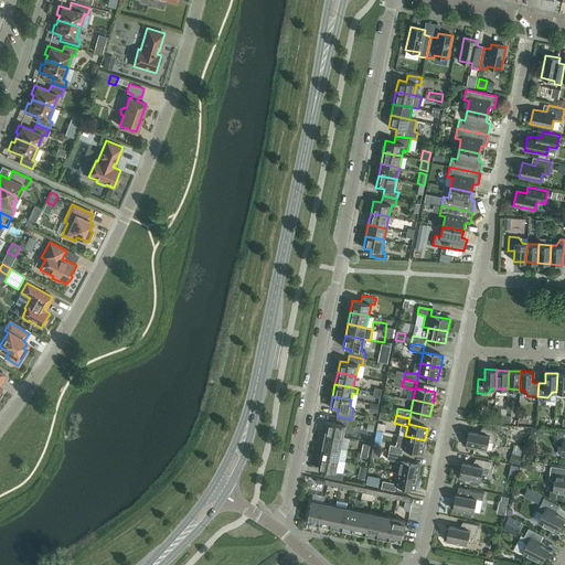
[(328,420),(324,433),(343,437),(344,429),(347,429),(349,427),(351,419),(337,416),(336,423),(328,420)]
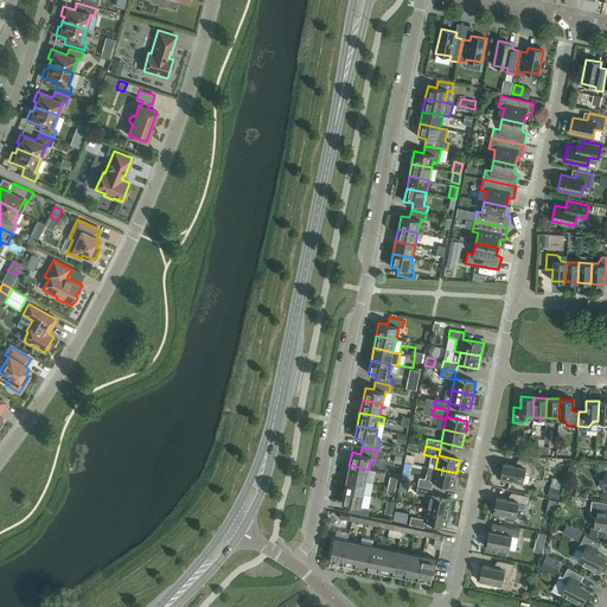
[(531,475),(534,462),(519,459),(518,466),(503,464),(502,471),(499,471),(498,478),(523,484),(524,474),(531,475)]
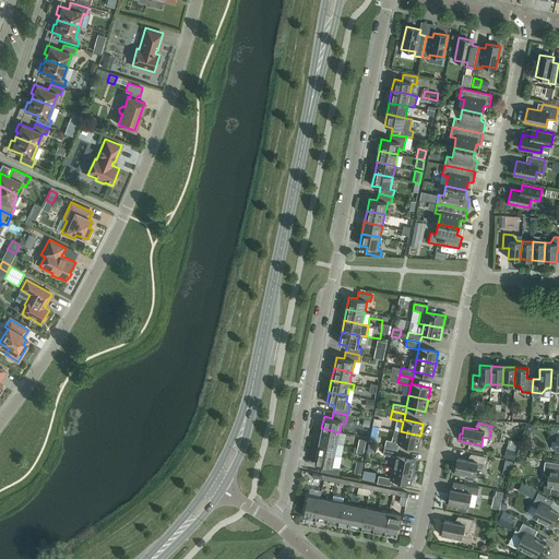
[(530,433),(534,428),(535,424),(526,423),(524,431),(530,433)]
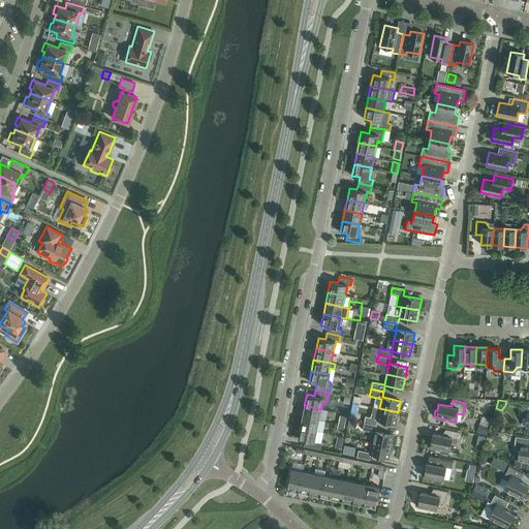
[(304,405),(302,416),(319,419),(321,409),(304,405)]
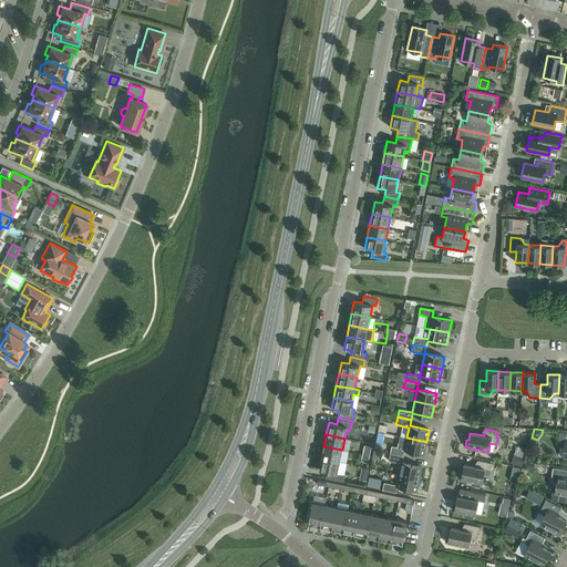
[(391,446),(390,453),(403,456),(404,450),(424,454),(426,442),(406,437),(404,449),(391,446)]
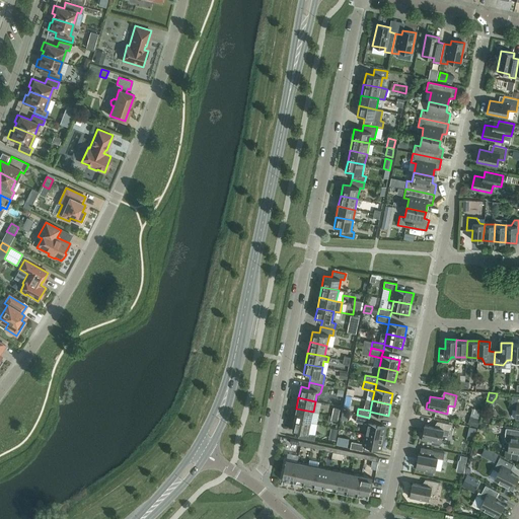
[(296,409),(294,419),(311,423),(313,412),(296,409)]
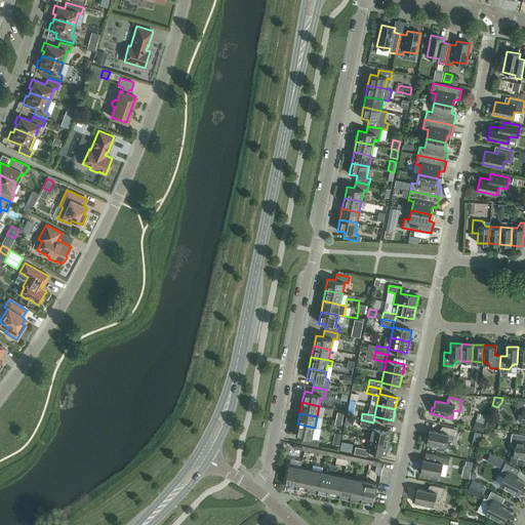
[(371,430),(369,439),(388,443),(390,432),(372,428),(373,422),(361,419),(359,427),(371,430)]
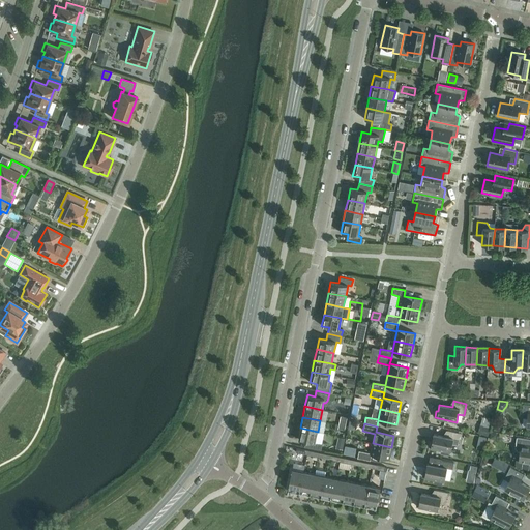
[(488,436),(490,429),(479,427),(477,434),(488,436)]
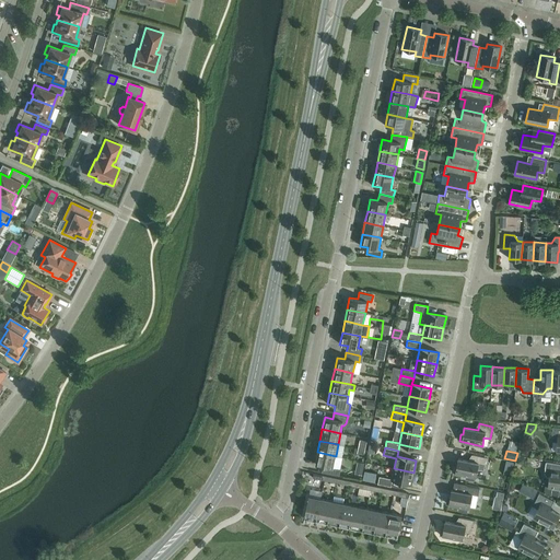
[(333,467),(336,456),(317,452),(315,464),(323,466),(322,473),(335,475),(337,468),(333,467)]
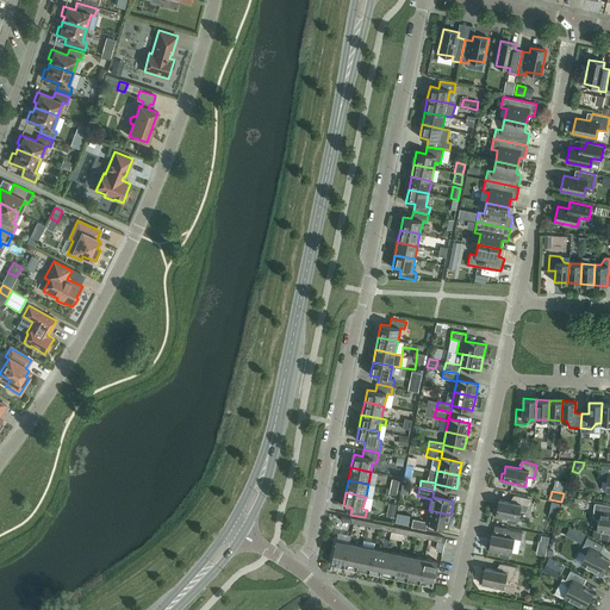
[(514,503),(498,499),(497,508),(495,508),(493,515),(518,520),(520,511),(527,512),(529,498),(515,496),(514,503)]
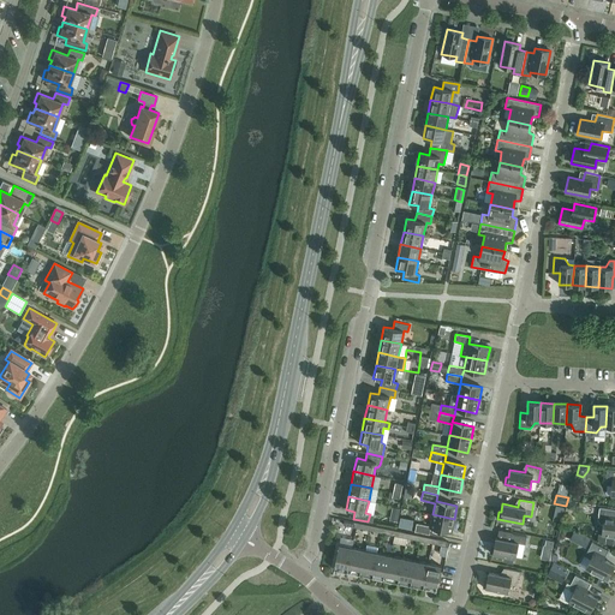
[(614,543),(614,509),(599,508),(597,520),(599,524),(603,524),(602,535),(605,535),(604,542),(614,543)]
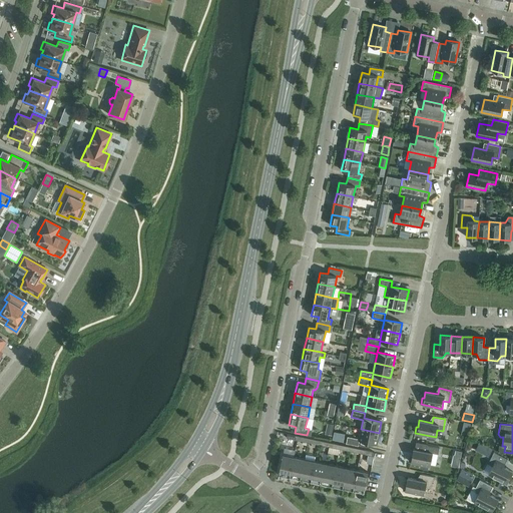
[(377,444),(379,433),(361,429),(359,439),(347,437),(346,443),(358,446),(359,440),(377,444)]
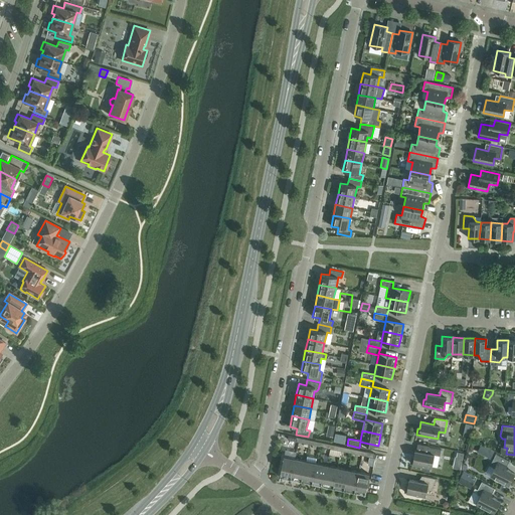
[(491,457),(494,452),(487,449),(480,445),(477,450),(491,457)]
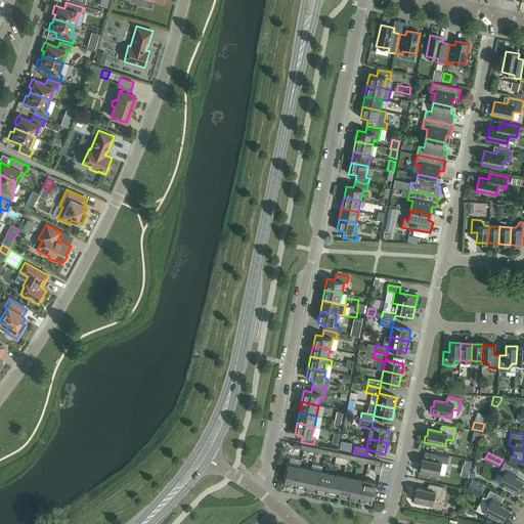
[(435,461),(422,459),(421,466),(419,465),(418,472),(428,474),(428,477),(436,479),(436,475),(439,476),(439,474),(444,475),(446,464),(447,464),(448,457),(436,454),(435,461)]
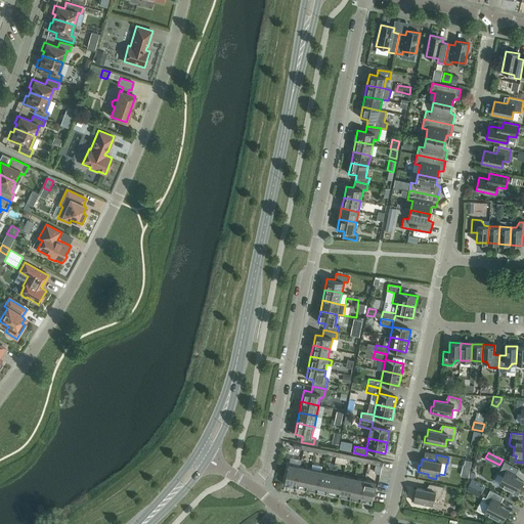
[(499,472),(500,475),(503,476),(498,484),(517,493),(523,482),(514,477),(518,469),(505,462),(499,472)]
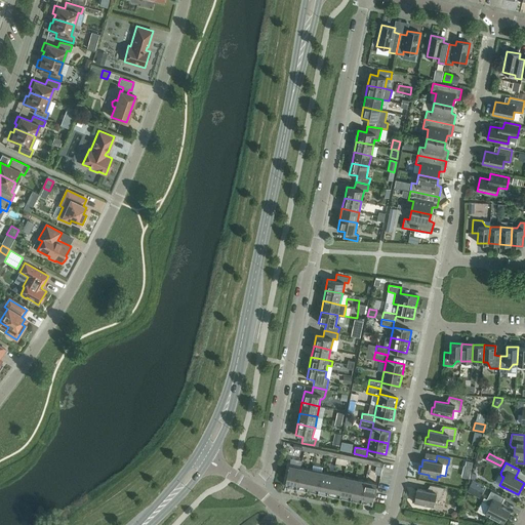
[(285,485),(296,488),(300,468),(289,466),(285,485)]
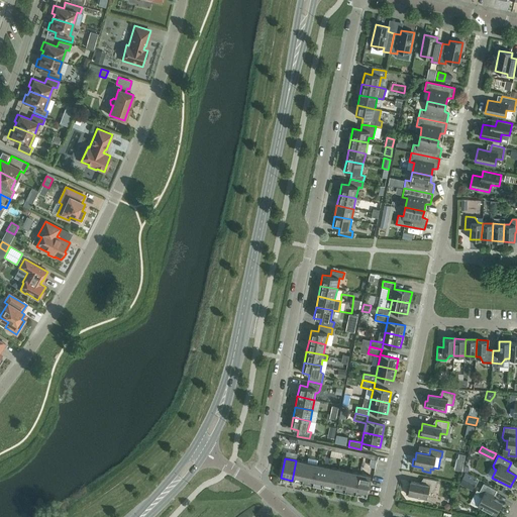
[(292,481),(302,483),(306,462),(296,460),(292,481)]
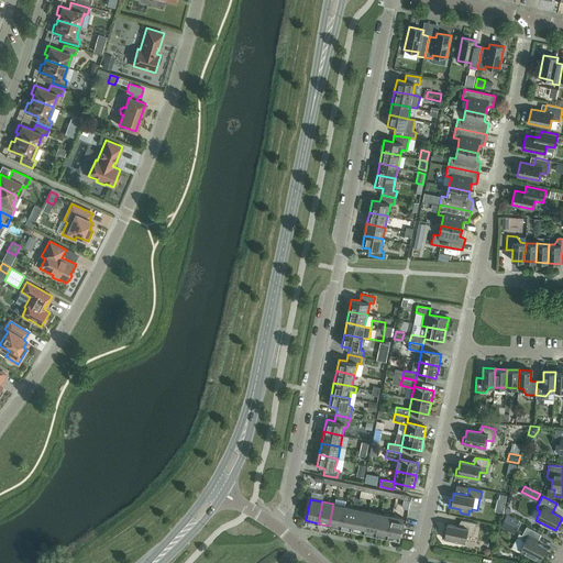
[(329,526),(341,528),(345,506),(333,504),(329,526)]
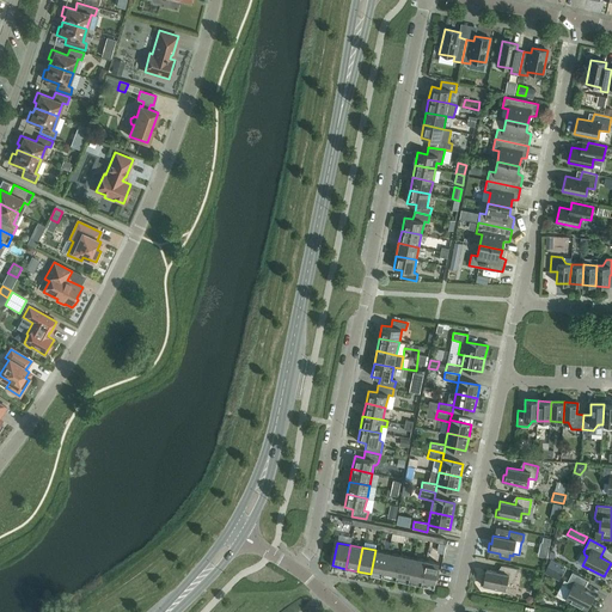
[(371,574),(383,576),(389,552),(375,550),(371,574)]
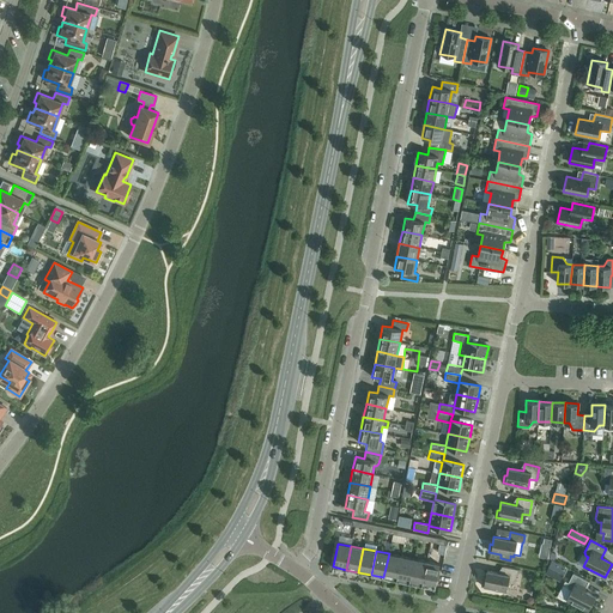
[(383,577),(396,580),(401,557),(389,553),(383,577)]
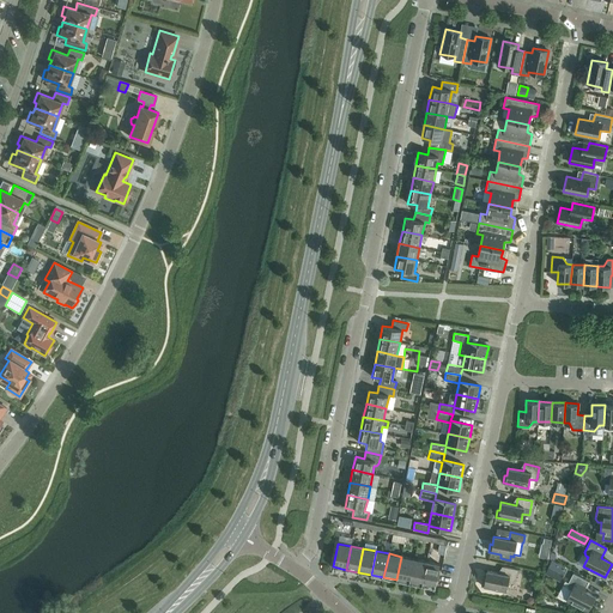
[(396,580),(410,583),(414,559),(401,557),(396,580)]
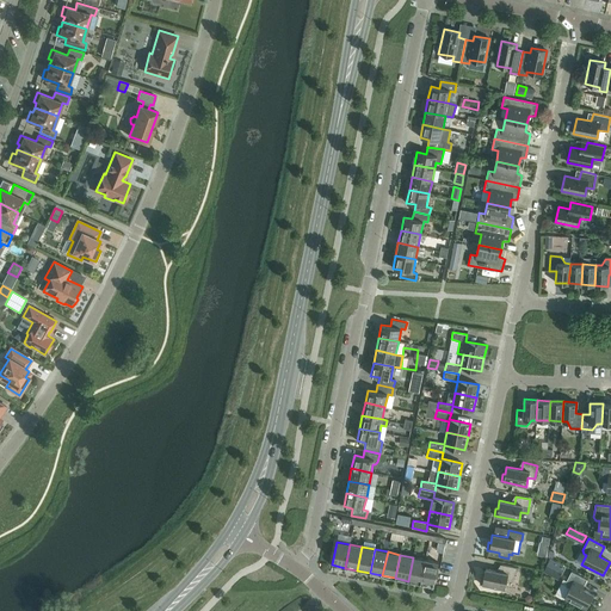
[(408,581),(420,584),(425,560),(413,557),(408,581)]
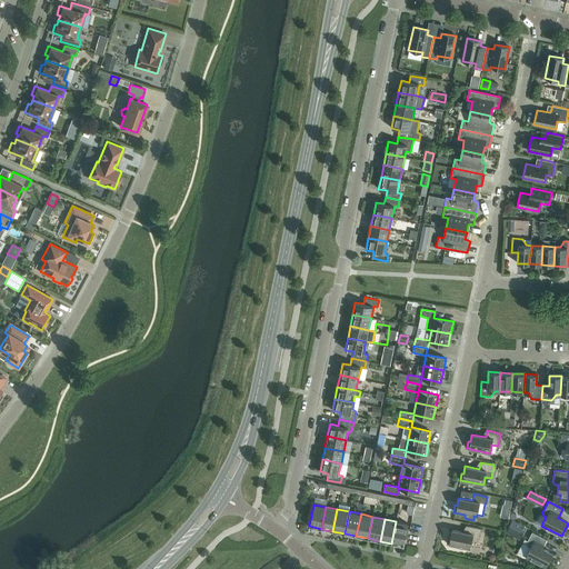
[(511,520),(505,532),(520,540),(526,527),(511,520)]
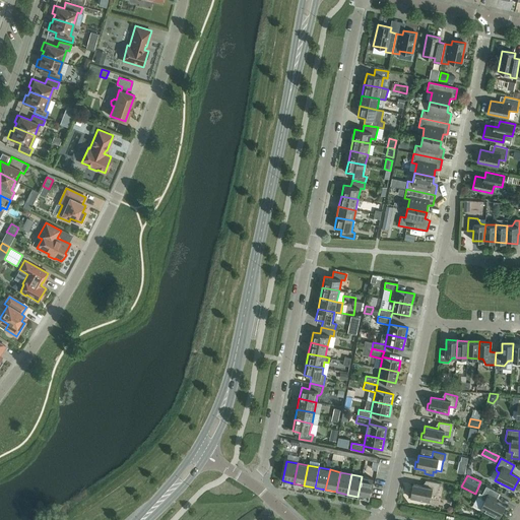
[(358,497),(369,499),(373,478),(362,476),(358,497)]
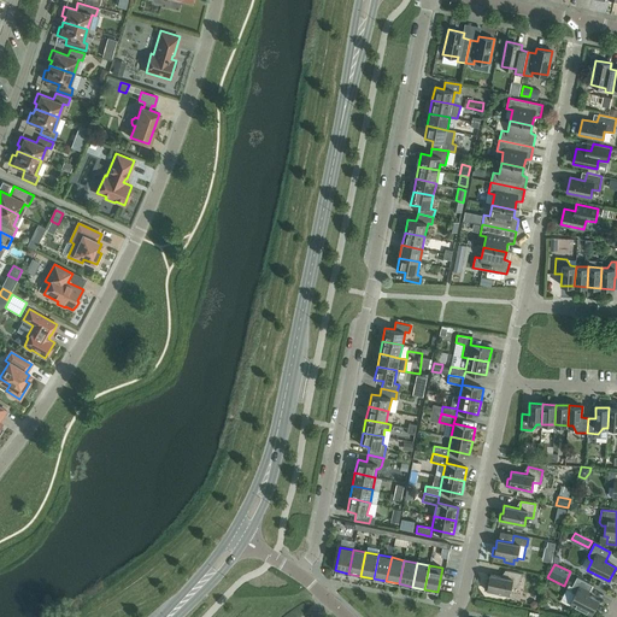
[(518,587),(521,574),(506,570),(505,577),(491,575),(488,582),(486,582),(485,589),(510,595),(511,586),(518,587)]
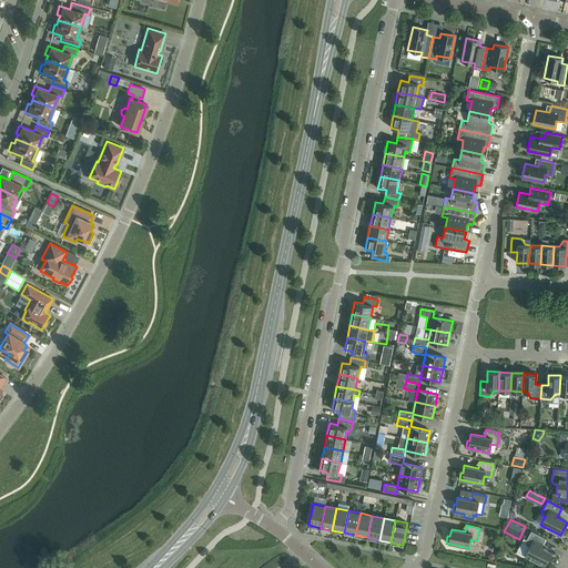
[(530,531),(526,541),(527,546),(529,547),(525,556),(545,566),(551,553),(541,548),(546,539),(530,531)]
